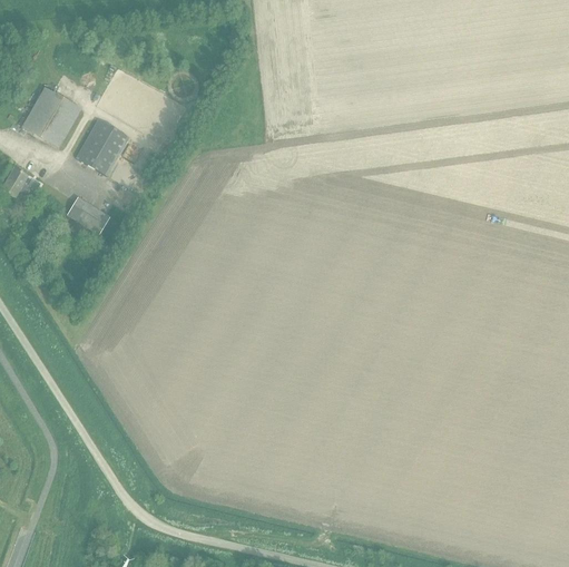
[(59,147),(81,107),(45,86),(22,126),(59,147)]
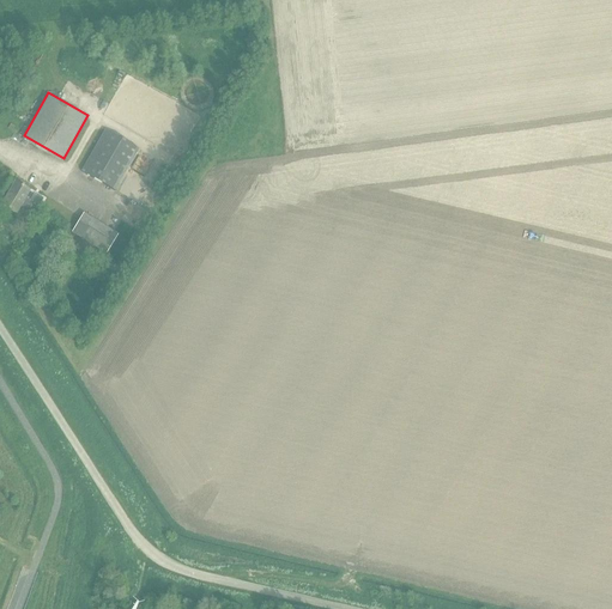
[(105,127),(82,168),(116,188),(140,146),(105,127)]
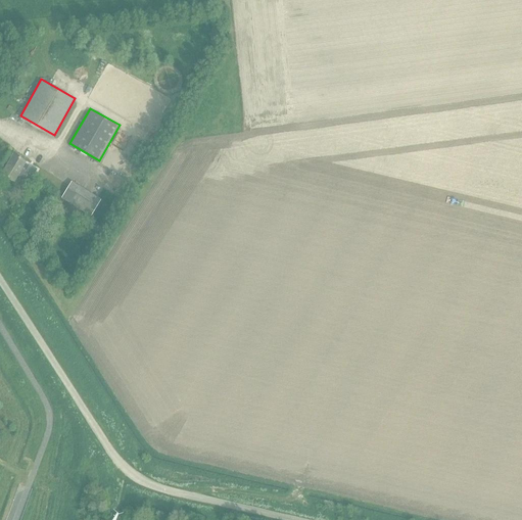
[(115,133),(126,139),(130,130),(121,125),(115,133)]
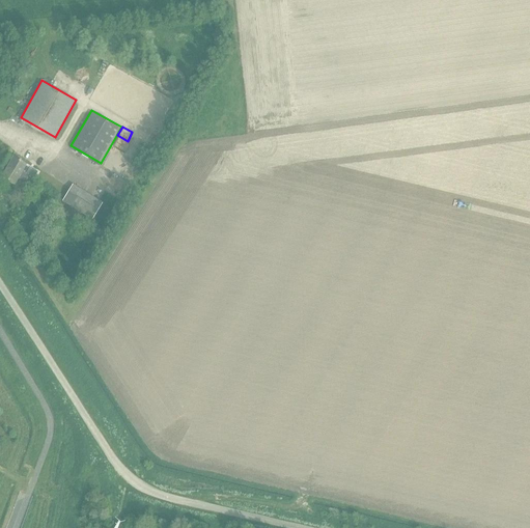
[(23,171),(27,164),(14,157),(2,176),(15,184),(18,178),(32,187),(34,184),(31,182),(38,170),(33,166),(28,174),(23,171)]
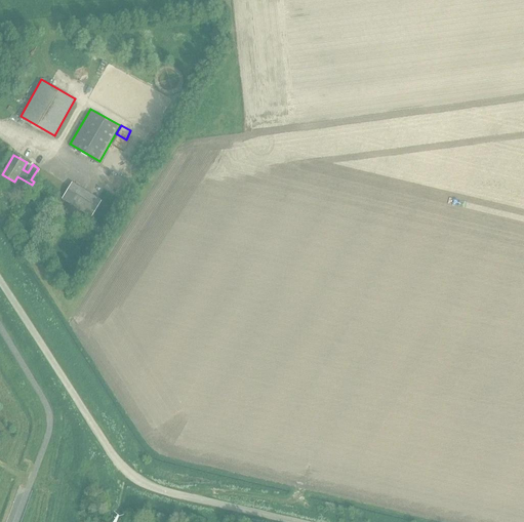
[(94,175),(101,182),(105,176),(97,171),(94,175)]
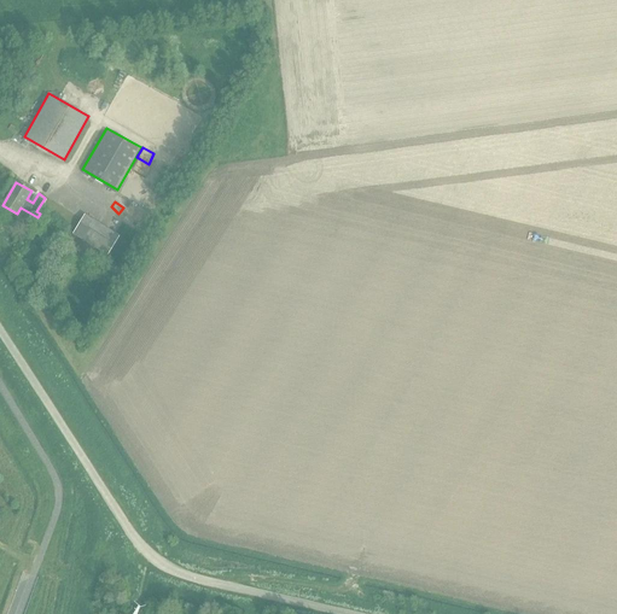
[(86,212),(74,232),(106,252),(118,233),(86,212)]
